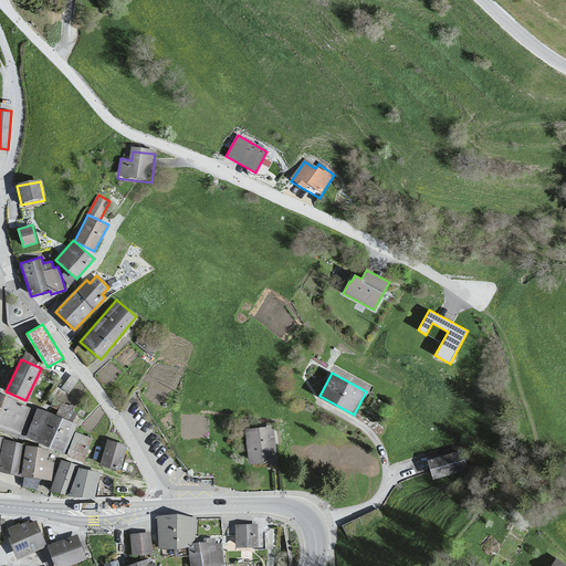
[(72,375),(61,388),(69,394),(80,380),(72,375)]
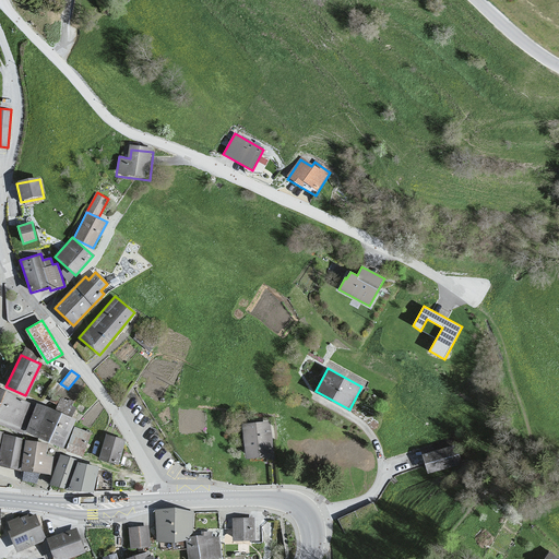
[(0,390),(0,425),(22,435),(33,405),(7,394),(0,390)]
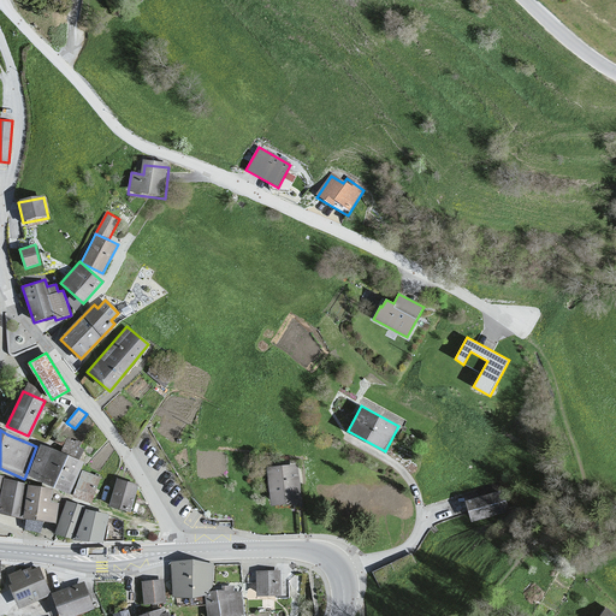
[(42,440),(30,473),(70,492),(83,460),(42,440)]
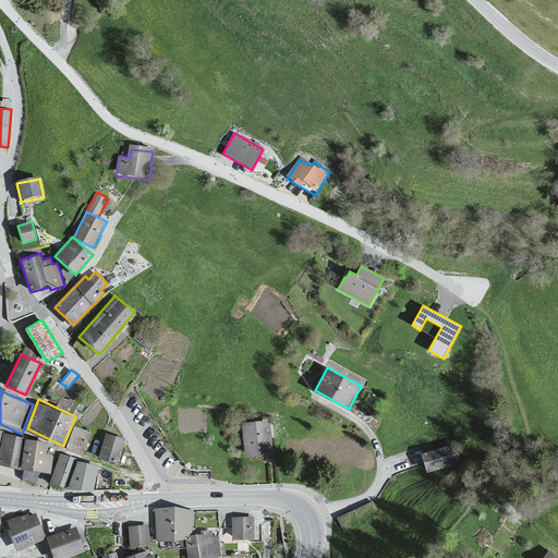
[(269,421),(241,425),(245,458),(274,453),(269,421)]
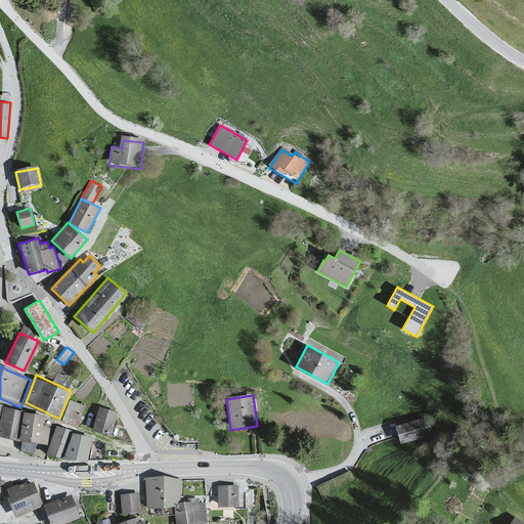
[(69,402),(64,418),(81,424),(84,407),(69,402)]
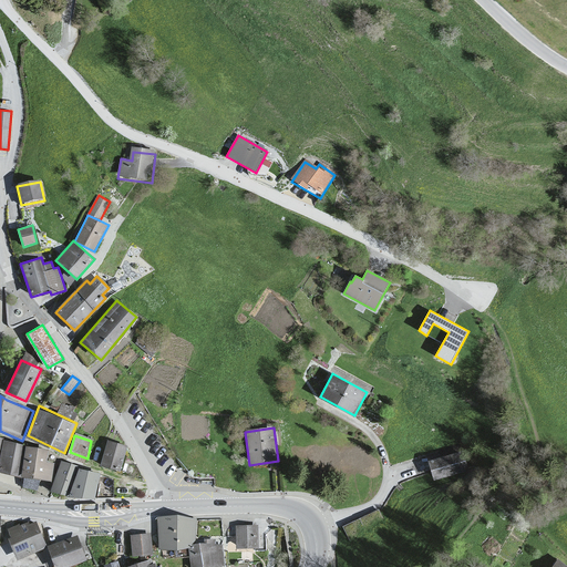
[(26,445),(3,440),(0,454),(0,470),(22,475),(26,445)]
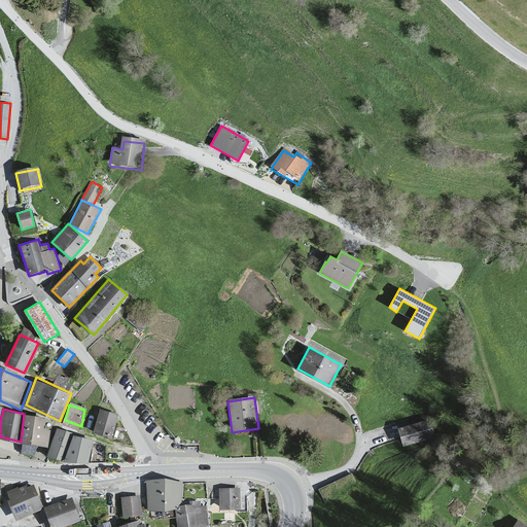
[(118,418),(99,412),(93,433),(112,442),(118,418)]
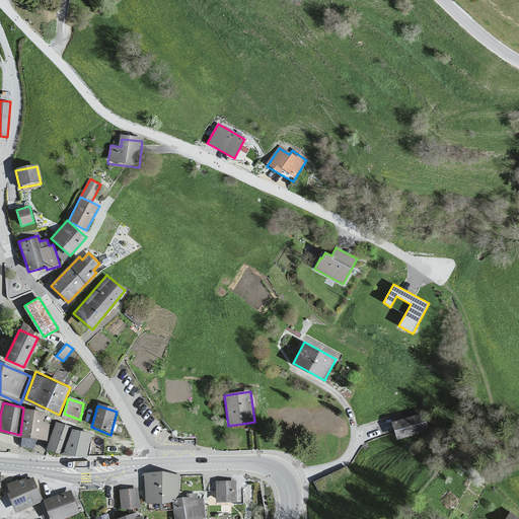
[(23,408),(20,435),(48,439),(49,423),(43,421),(44,412),(23,408)]
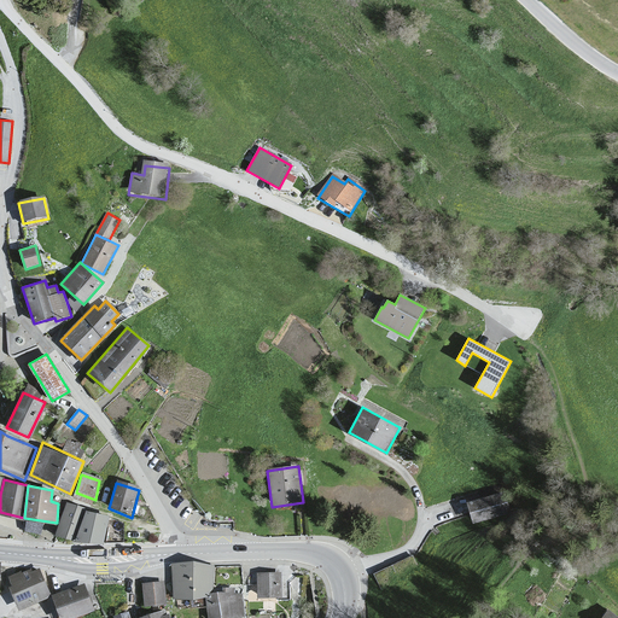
[(509,490),(467,502),(472,523),(516,512),(509,490)]
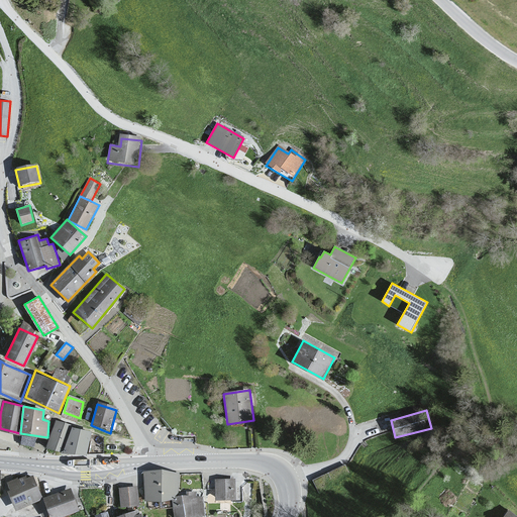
[(48,441),(46,446),(63,450),(72,425),(57,421),(48,441)]
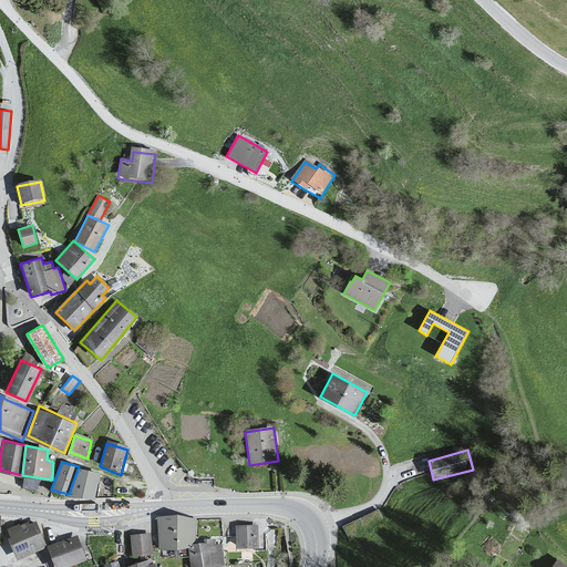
[(69,494),(95,496),(100,473),(79,466),(69,494)]
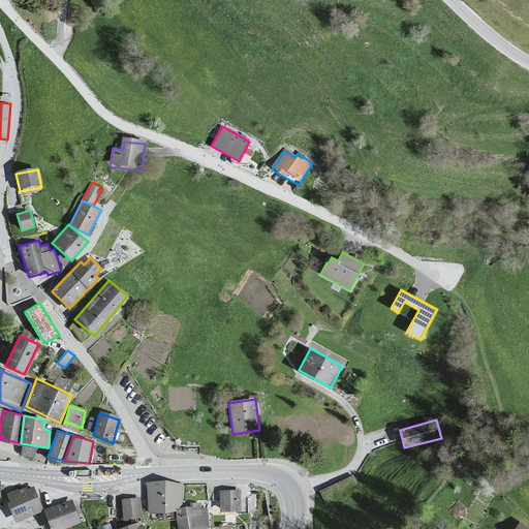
[(184,484),(147,485),(148,512),(177,511),(176,507),(183,507),(184,484)]
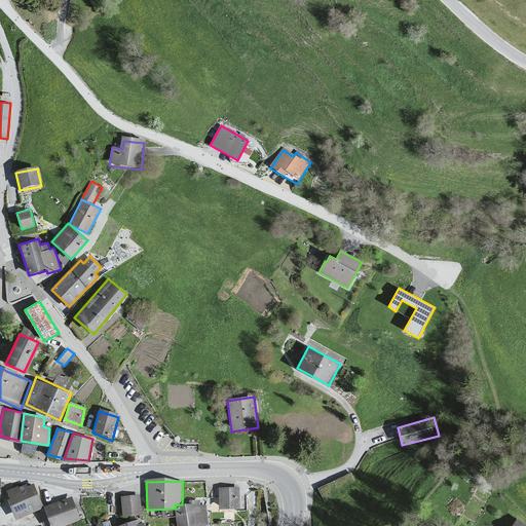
[(34,484),(10,494),(11,498),(9,499),(16,517),(42,505),(34,484)]
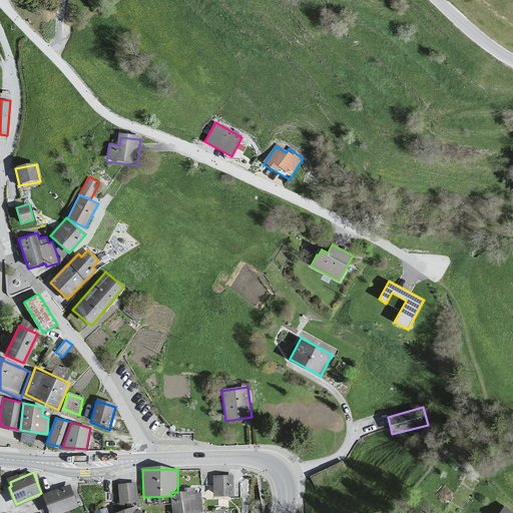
[(232,475),(213,475),(213,496),(232,496),(232,475)]
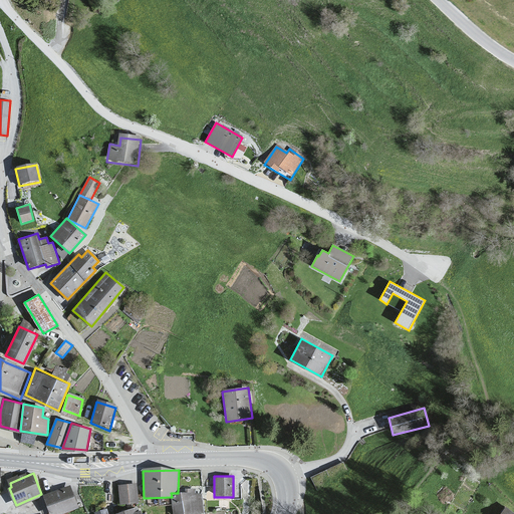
[(137,483),(117,485),(119,504),(139,502),(137,483)]
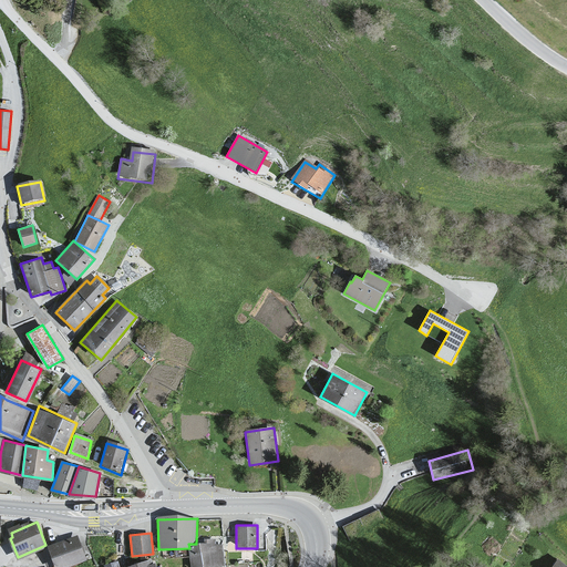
[(78,535),(49,546),(57,566),(62,566),(86,558),(78,535)]
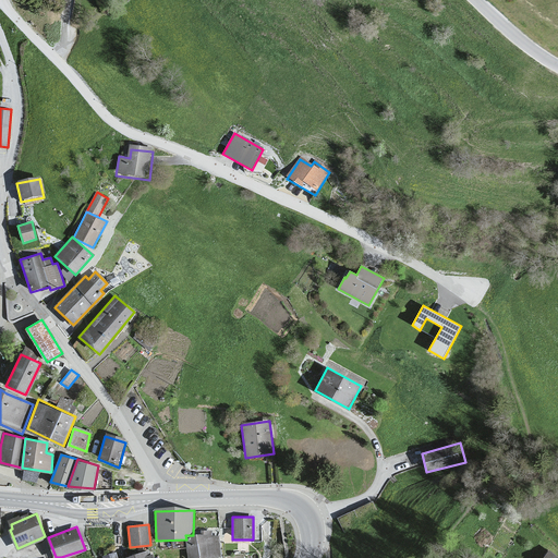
[(186,540),(187,557),(213,557),(221,557),(219,536),(213,535),(213,531),(201,531),(202,534),(193,535),(185,535),(186,540)]
